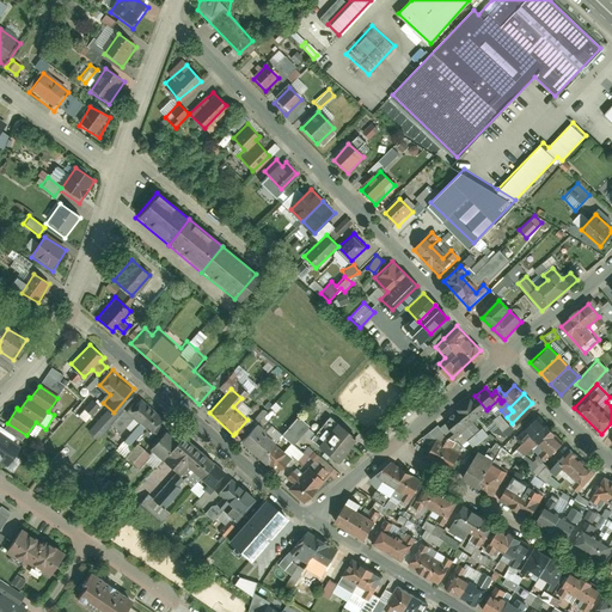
[(136,421),(152,405),(141,395),(126,410),(136,421)]
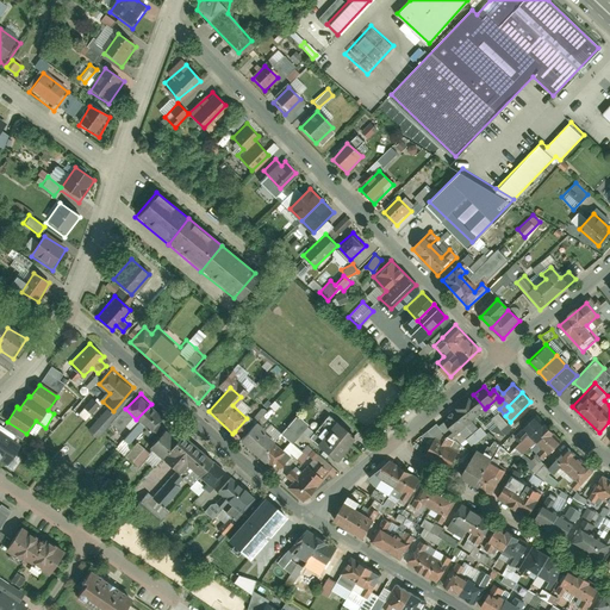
[(491,410),(487,406),(485,409),(473,394),(462,404),(474,417),(481,411),(485,416),(491,410)]
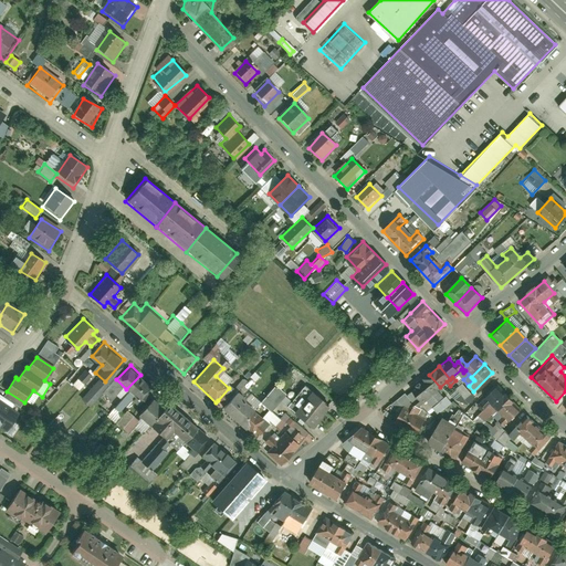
[(135,399),(149,385),(140,375),(126,389),(135,399)]
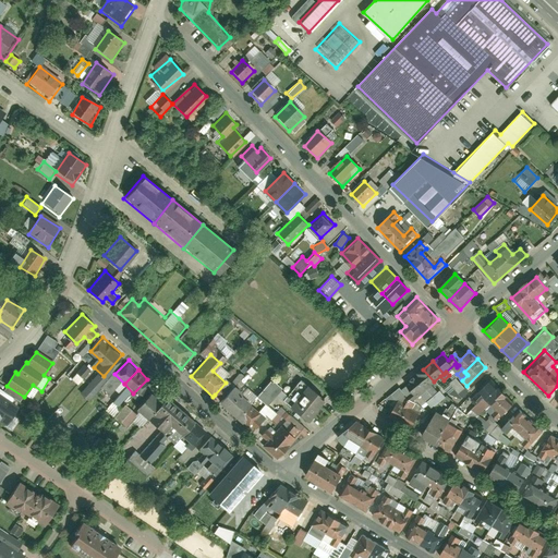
[(434,381),(423,370),(415,376),(428,392),(431,396),(433,393),(435,396),(438,393),(431,385),(434,381)]
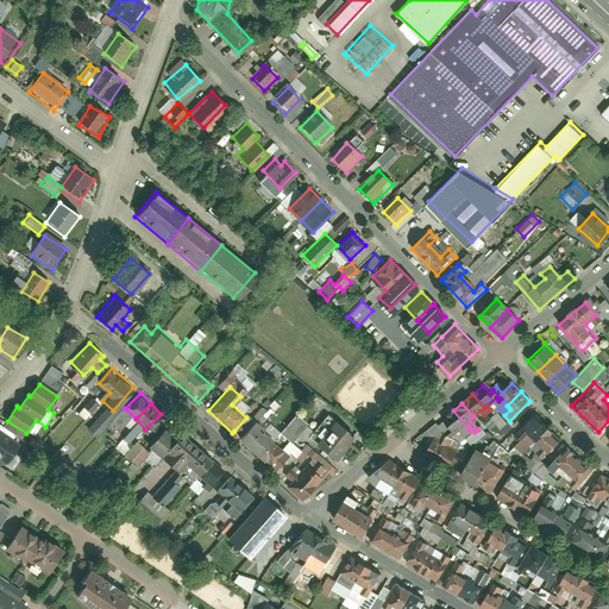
[(468,428),(453,410),(441,420),(453,434),(459,429),(466,439),(472,434),(470,432),(468,428)]
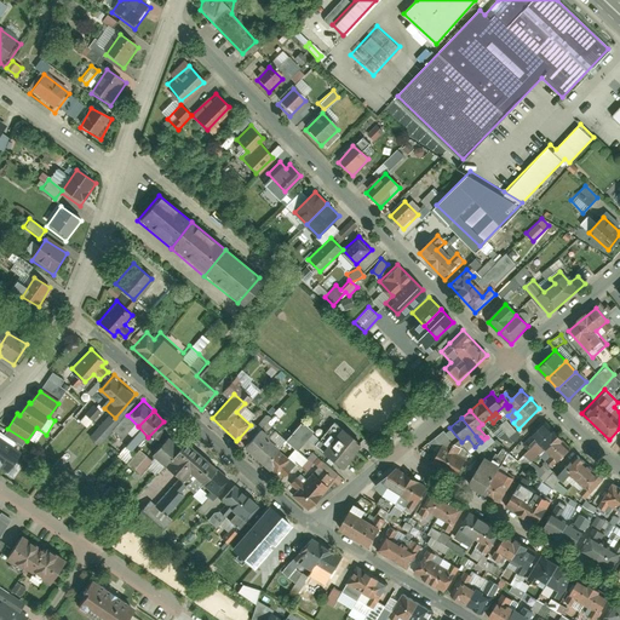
[(509,446),(520,435),(504,419),(493,430),(509,446)]
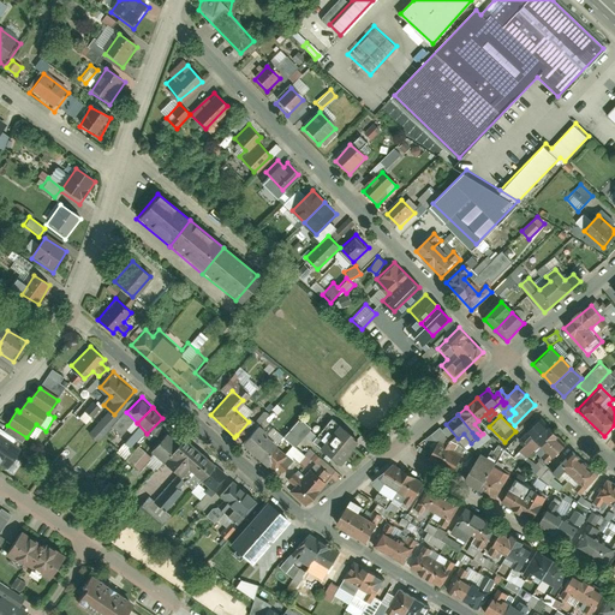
[(249,422),(237,435),(280,475),(294,459),(263,429),(264,428),(254,417),(249,422)]
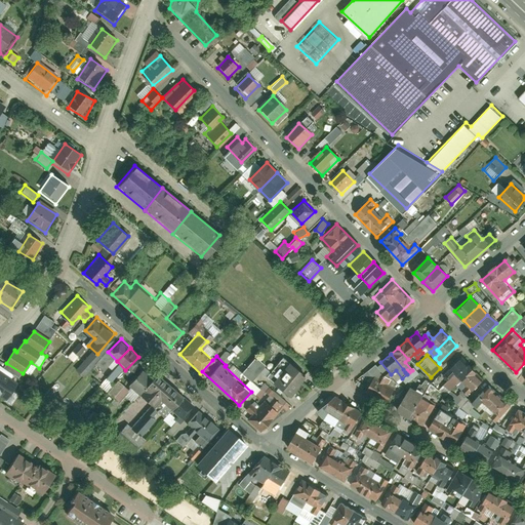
[(471,391),(483,378),(461,356),(449,367),(454,373),(444,384),(453,393),(462,384),(471,391)]
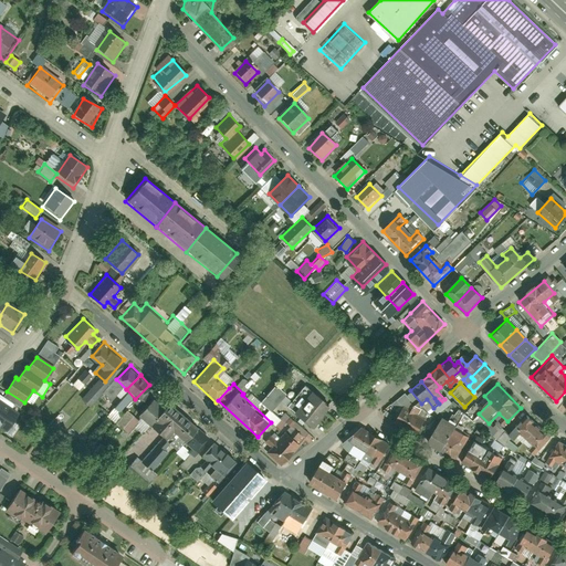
[(269,411),(284,394),(273,385),(258,401),(269,411)]
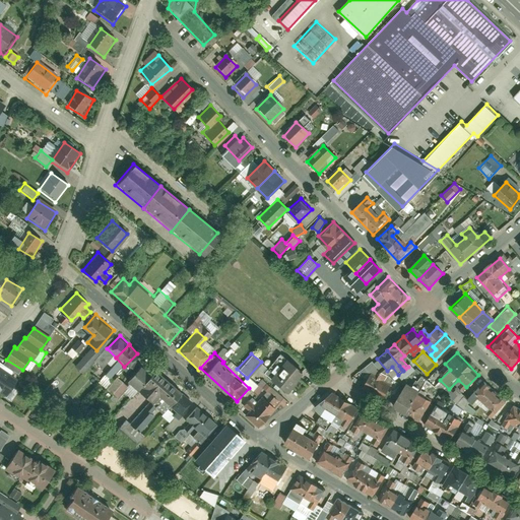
[(286,388),(302,368),(284,354),(269,375),(286,388)]
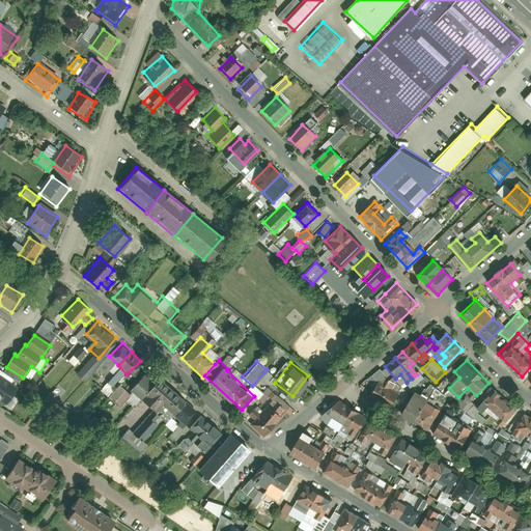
[(182,421),(193,409),(158,375),(154,380),(143,370),(128,386),(154,410),(161,401),(182,421)]
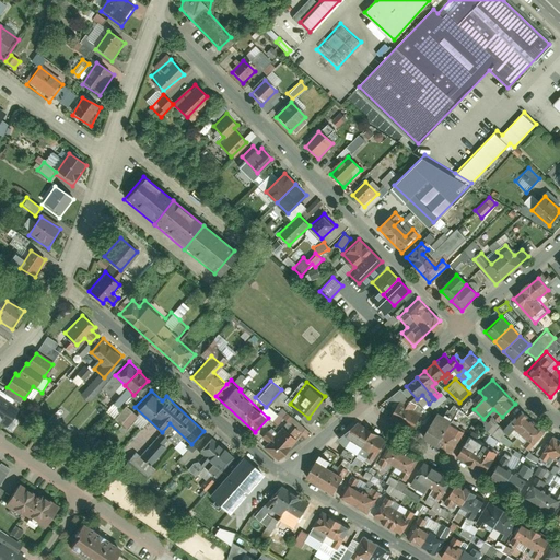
[(0,420),(7,426),(18,409),(0,397),(0,420)]
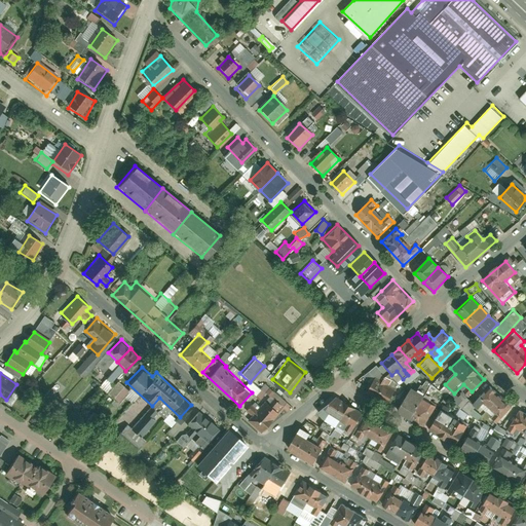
[(367,391),(388,402),(396,388),(387,384),(390,379),(384,376),(380,382),(373,379),(367,391)]
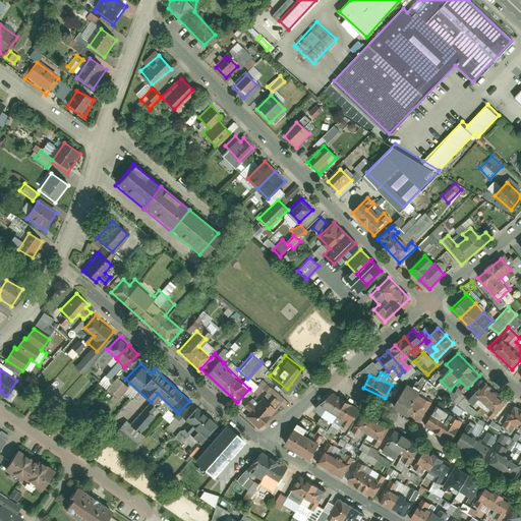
[(116,378),(105,389),(116,399),(126,387),(116,378)]
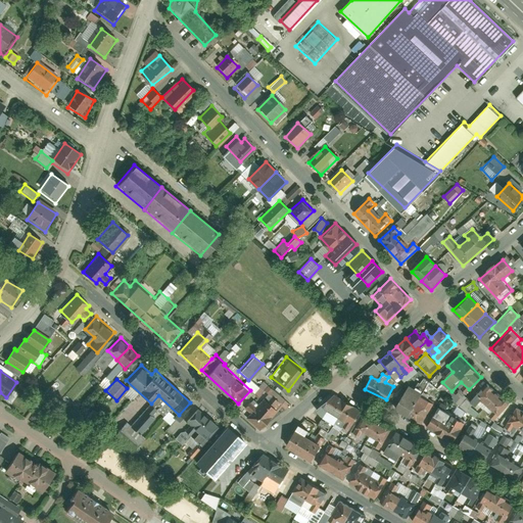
[(251,411),(245,416),(259,428),(284,401),(264,382),(253,392),(262,399),(256,405),(249,397),(243,403),(251,411)]
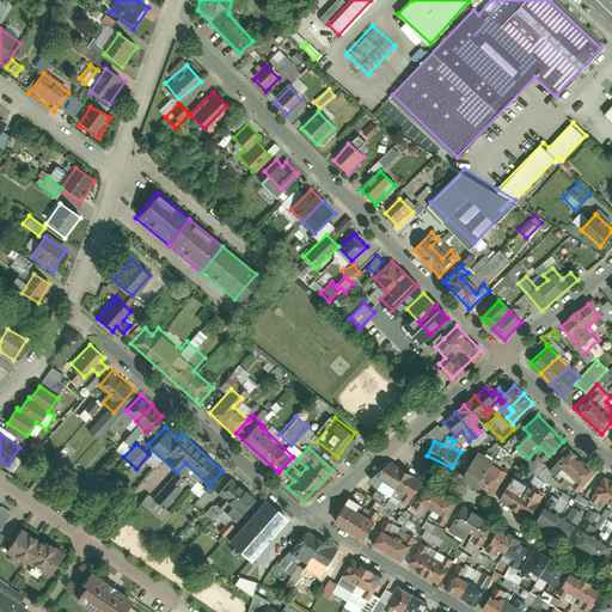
[(580,494),(598,472),(570,448),(556,465),(577,484),(574,488),(580,494)]
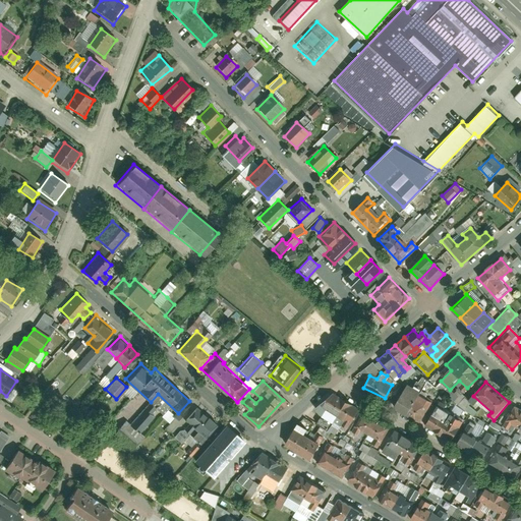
[(391,403),(415,417),(426,400),(417,394),(412,402),(397,393),(391,403)]
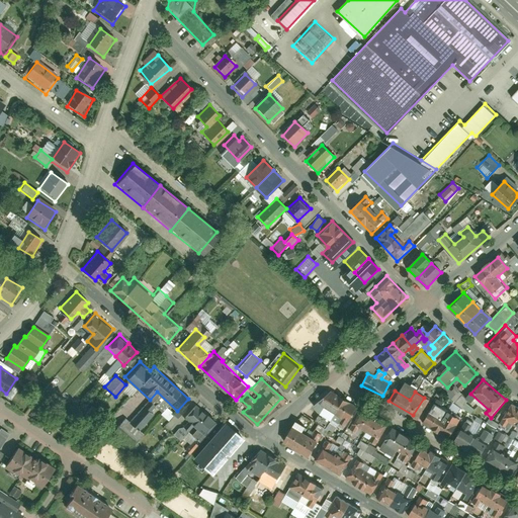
[(331,393),(324,408),(337,414),(344,399),(331,393)]
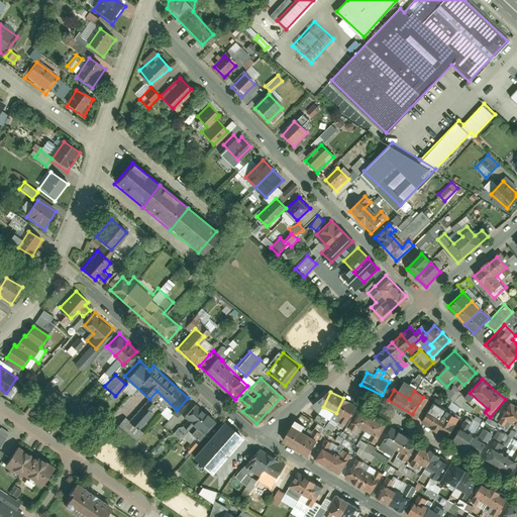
[(343,398),(336,413),(349,419),(356,404),(343,398)]
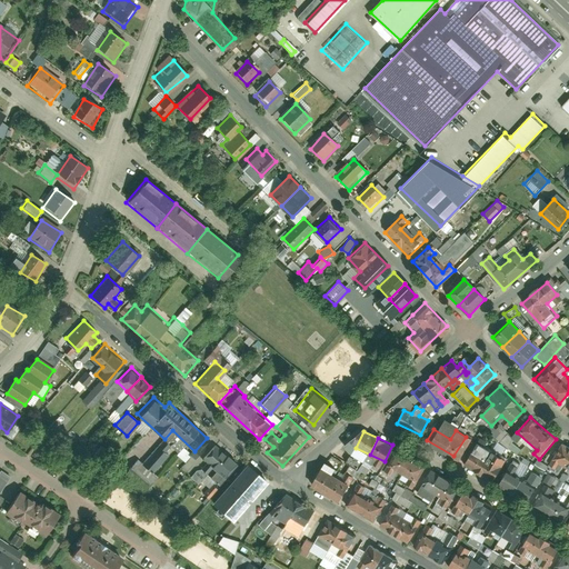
[(157,476),(152,472),(168,456),(166,452),(170,448),(165,442),(142,467),(135,459),(125,470),(130,476),(131,473),(147,487),(157,476)]
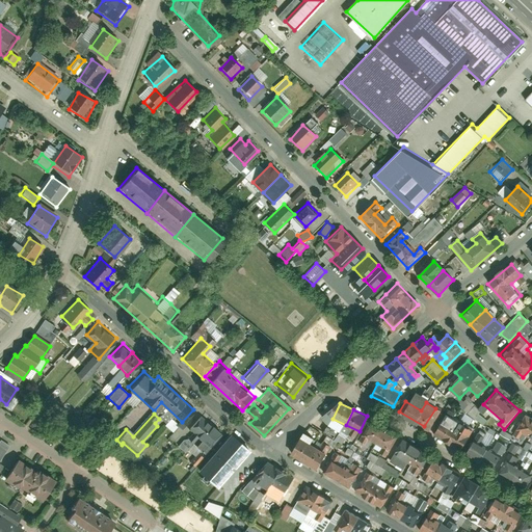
[(531,418),(524,414),(511,435),(520,440),(522,435),(531,441),(531,418)]
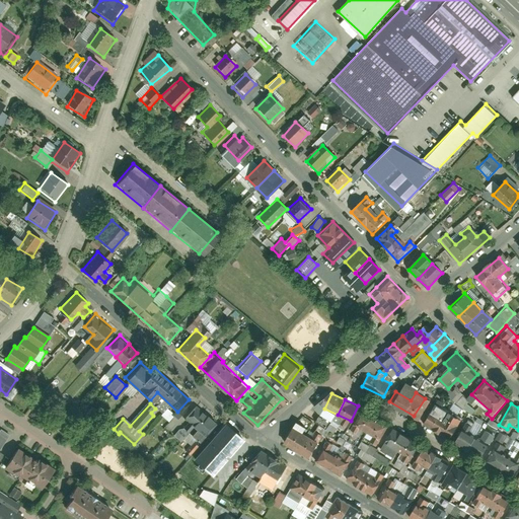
[(434,404),(424,423),(437,430),(447,412),(434,404)]
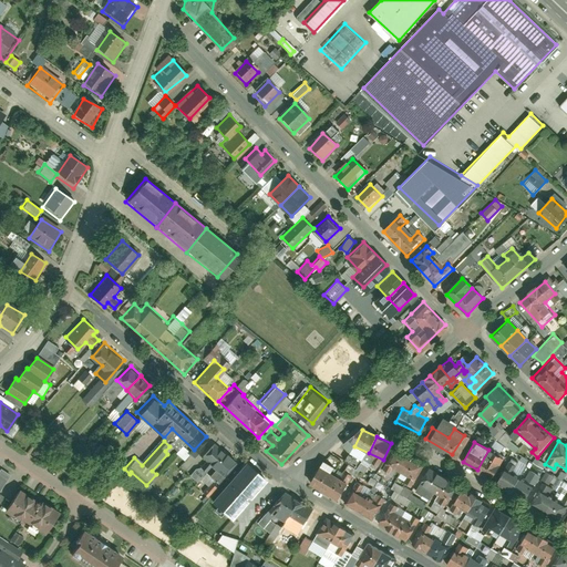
[(210,468),(224,454),(215,445),(200,459),(210,468)]
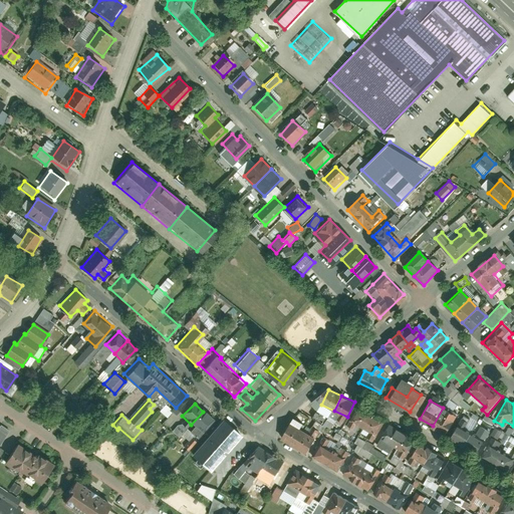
[(357,424),(372,435),(382,422),(360,406),(346,425),(352,430),(357,424)]
